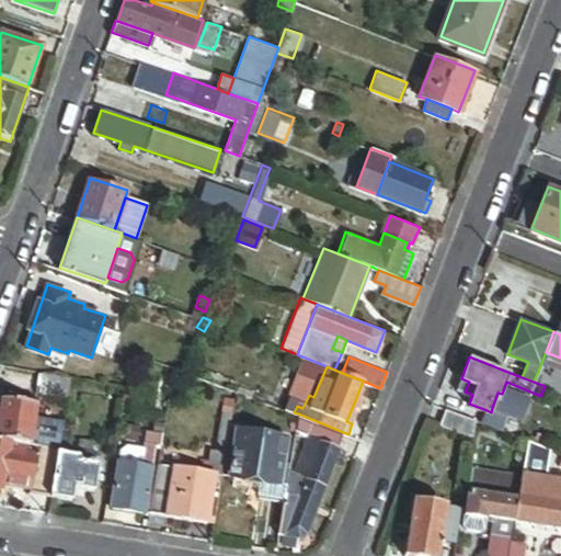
[(68,400),(71,375),(41,371),(36,395),(68,400)]
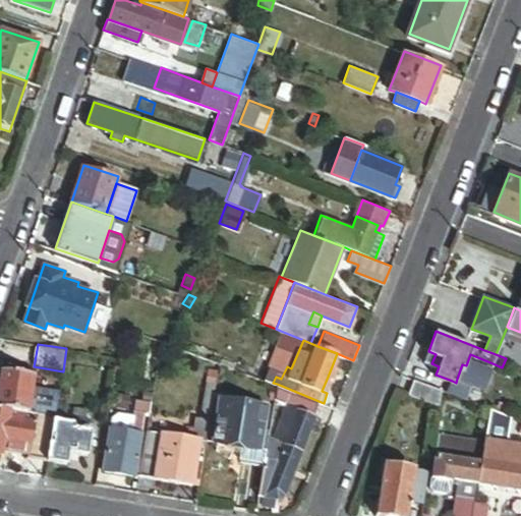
[(483,389),(493,363),(470,354),(466,365),(462,364),(457,379),(470,384),(483,389)]
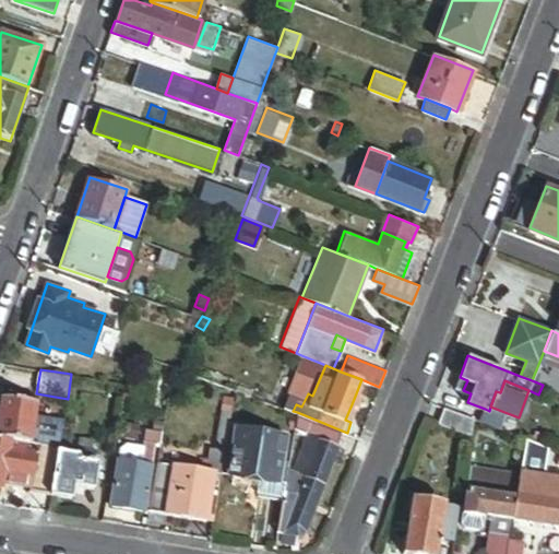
[(2,401),(0,415),(0,438),(31,444),(37,407),(2,401)]
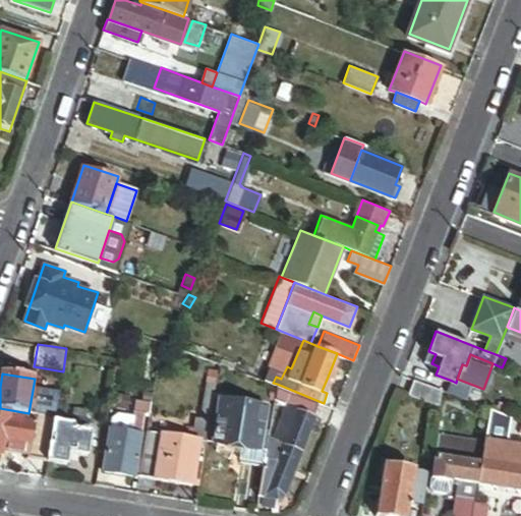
[(442,388),(415,378),(410,392),(440,404),(442,388)]
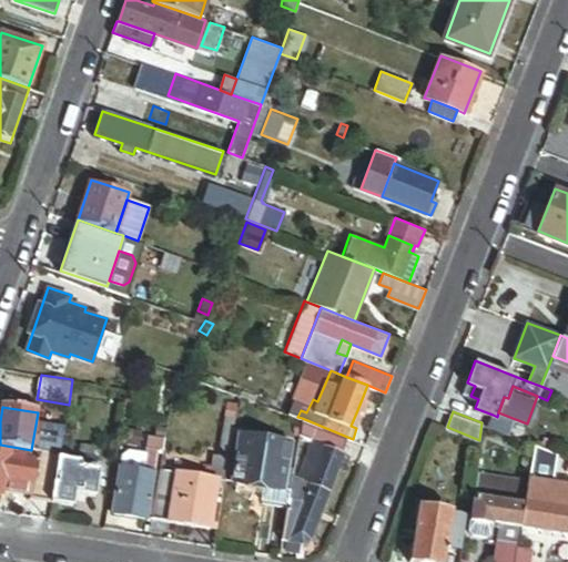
[(493,415),(488,426),(507,432),(513,418),(498,412),(497,417),(493,415)]
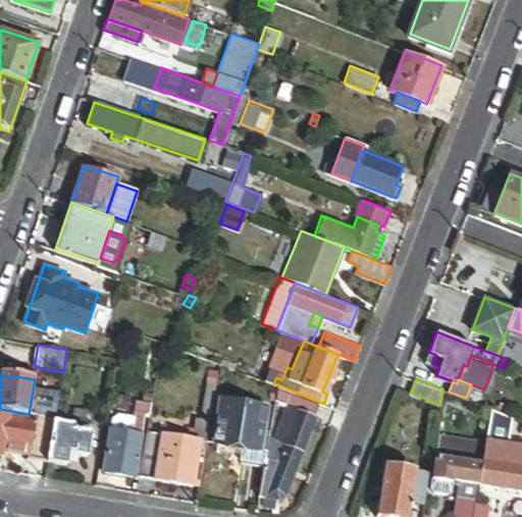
[(175,444),(146,438),(140,473),(193,482),(194,478),(200,479),(217,382),(207,380),(201,417),(197,416),(192,452),(175,449),(175,444)]
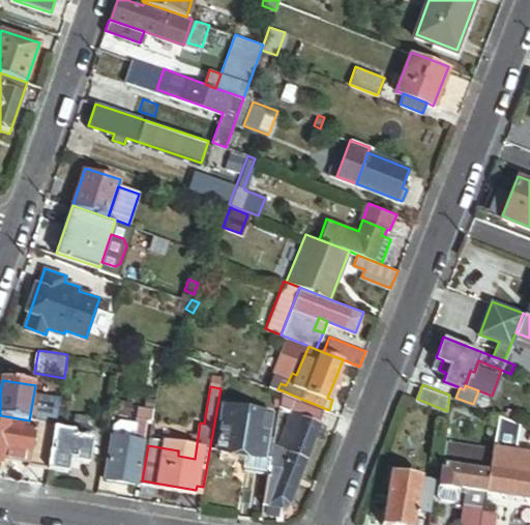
[(320,419),(324,408),(282,390),(278,404),(291,409),(277,444),(273,443),(271,457),(269,469),(264,500),(285,504),(292,500),(322,421),(320,419)]
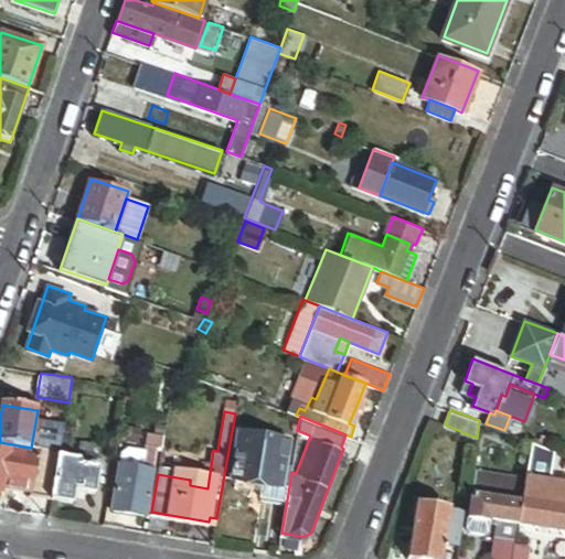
[(60,453),(65,425),(51,421),(45,451),(60,453)]
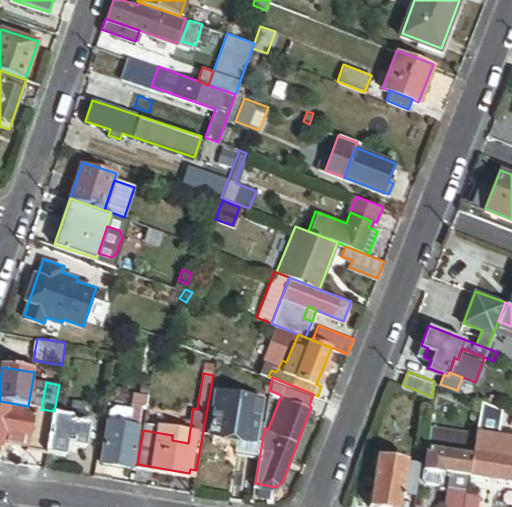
[(263,398),(216,390),(209,432),(237,437),(256,440),(263,398)]
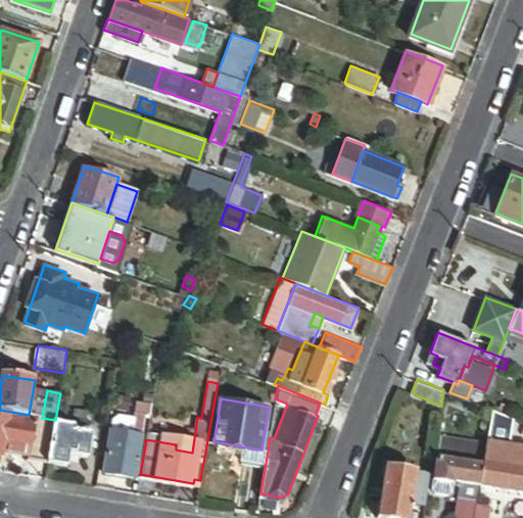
[(73,417),(75,417),(89,420),(91,410),(74,407),(73,417)]
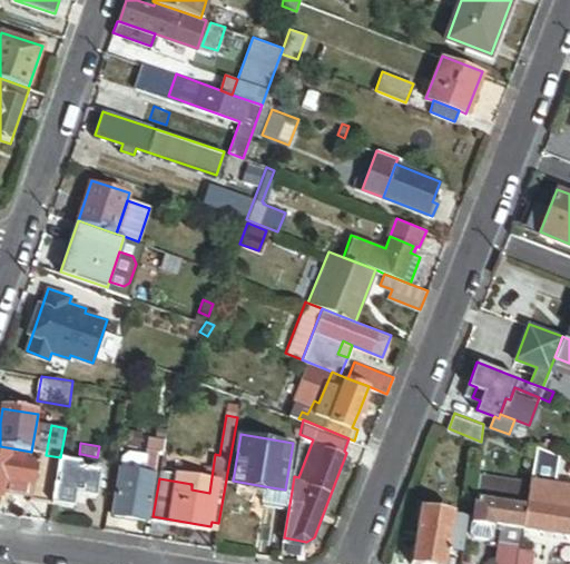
[(544,481),(549,449),(537,445),(531,477),(531,478),(544,481)]
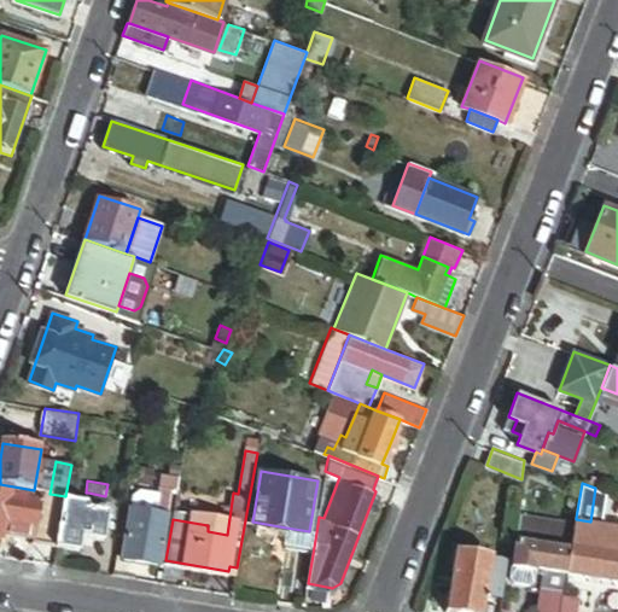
[(65,499),(65,496),(50,494),(34,490),(0,484),(0,536),(4,537),(5,531),(34,537),(34,538),(57,543),(65,499)]
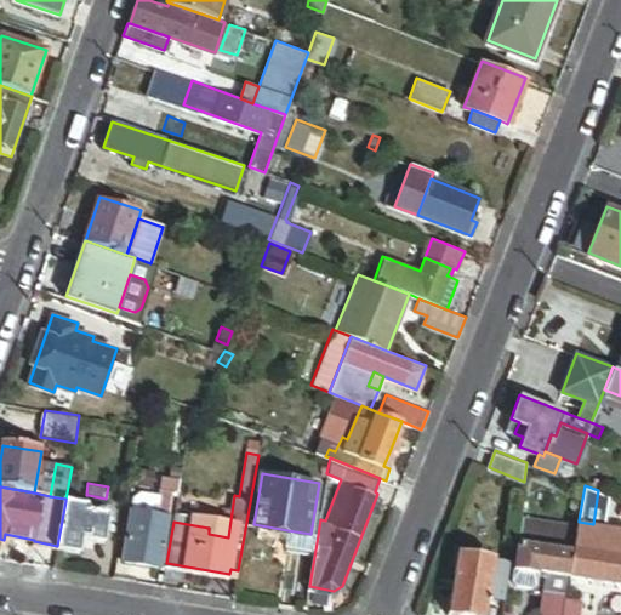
[(174,488),(160,487),(157,510),(131,506),(124,557),(161,563),(174,488)]
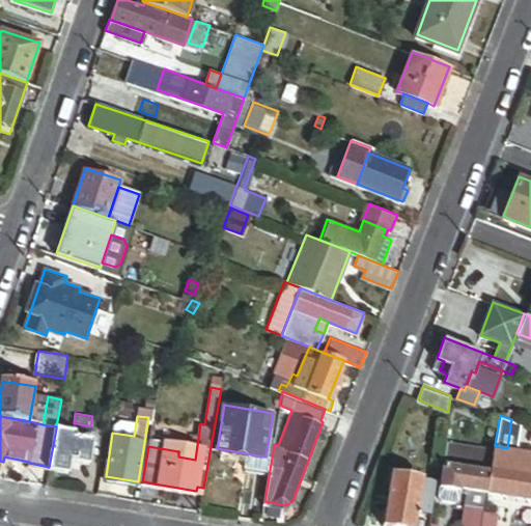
[(530,436),(530,426),(511,419),(507,448),(530,451),(530,439),(530,436)]
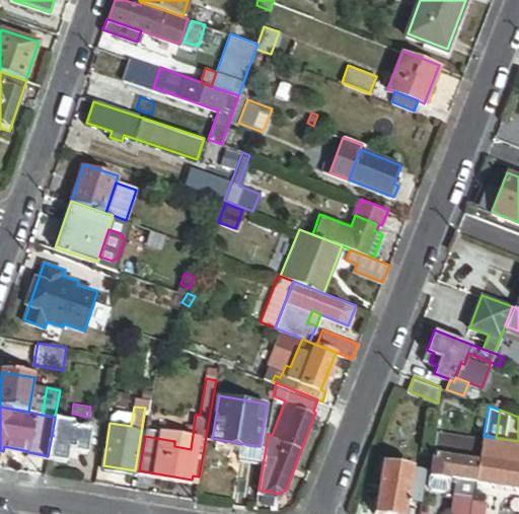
[(72,422),(55,419),(48,456),(67,459),(70,447),(88,450),(92,427),(87,426),(88,417),(74,414),(72,422)]
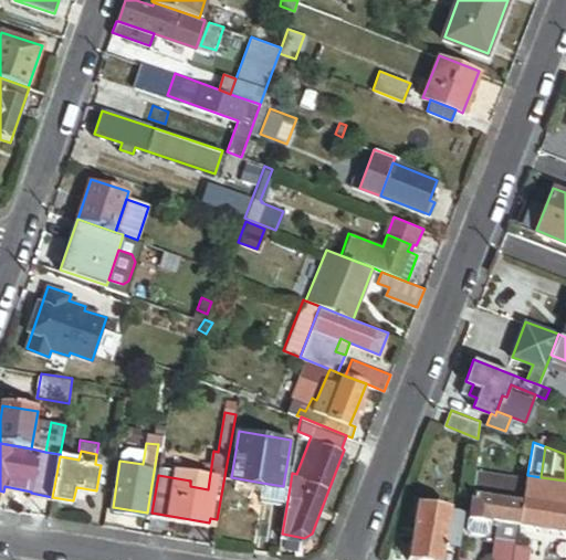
[(501,525),(494,559),(512,559),(516,542),(520,522),(525,486),(513,484),(511,482),(513,472),(480,466),(472,513),(501,518),(501,525)]
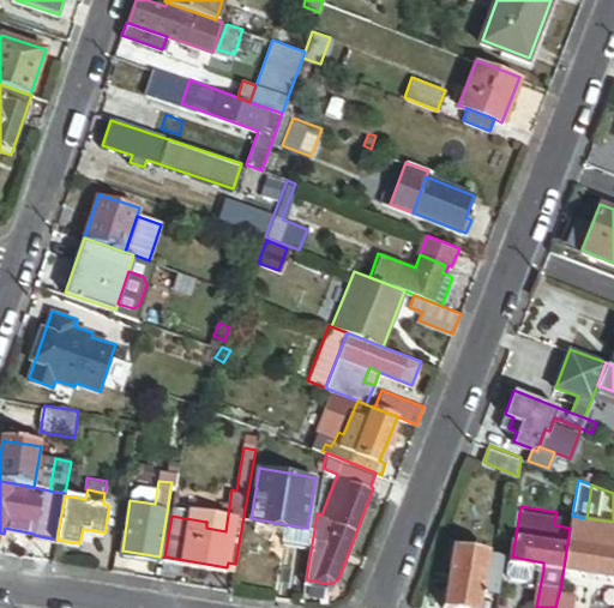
[(572,515),(557,512),(554,523),(557,525),(570,528),(572,516),(572,515)]
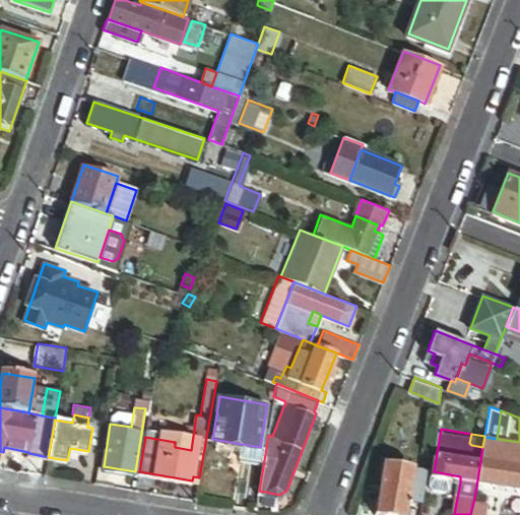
[(519,442),(497,439),(484,437),(482,447),(477,480),(519,488),(519,442)]
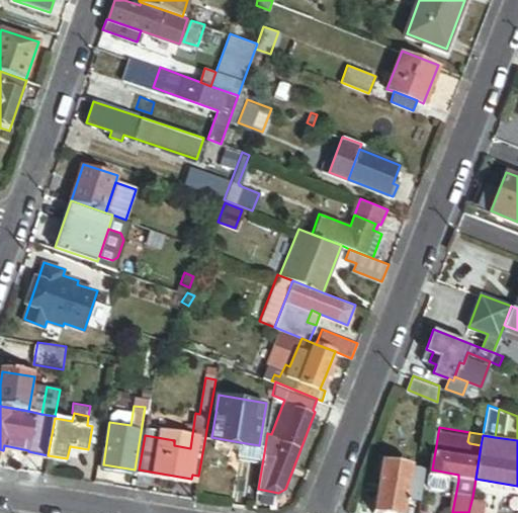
[(259,445),(240,442),(238,454),(263,458),(265,446),(259,445)]
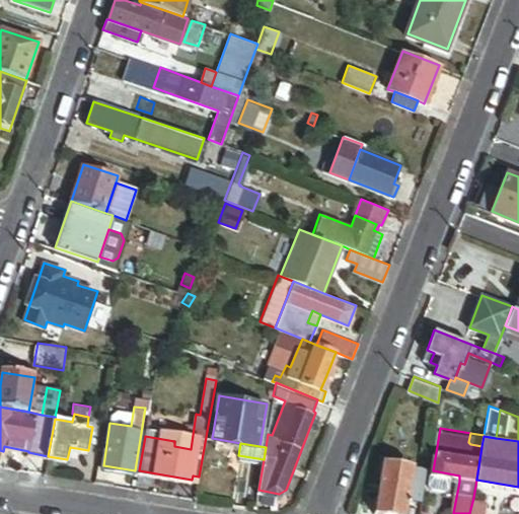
[(406,513),(412,485),(424,487),(428,467),(385,460),(376,512),(389,513),(406,513)]
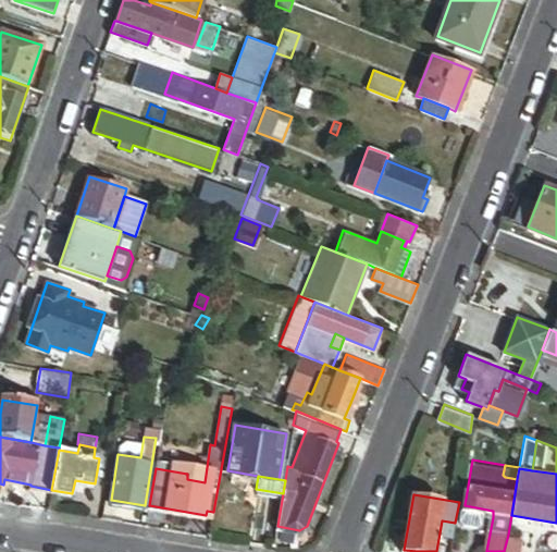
[(493,511),(465,505),(462,519),(467,526),(475,528),(482,524),(483,516),(493,517),(493,511)]
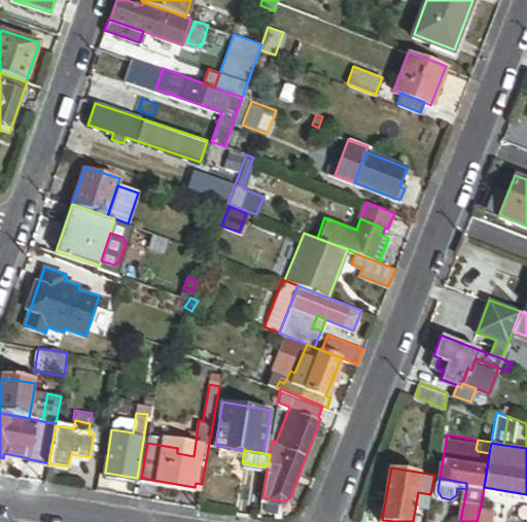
[(477,521),(492,521),(494,508),(481,506),(477,521)]
